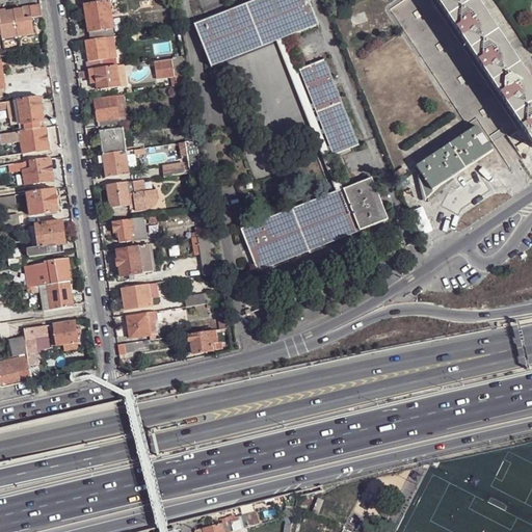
[(117,0),(116,0),(108,1),(109,9),(118,7),(117,0)]
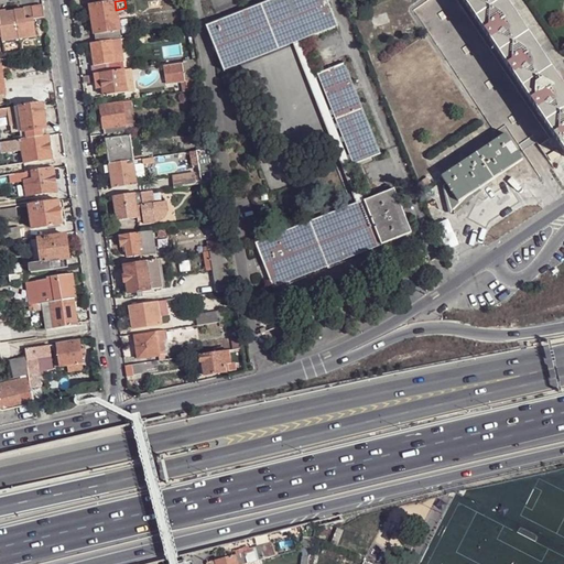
[(337,25),(327,0),(274,0),(206,26),(223,69),(238,64),(229,40),(295,14),(305,39),(337,25)]
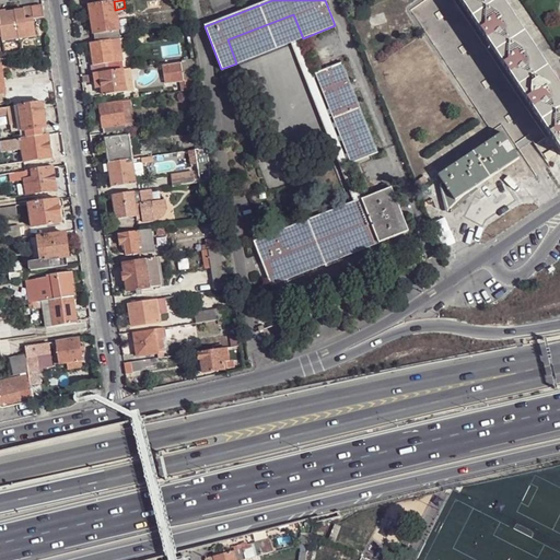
[(547,139),(456,0),(422,0),(411,8),(492,131),(502,125),(520,151),(533,142),(536,147),(547,139)]
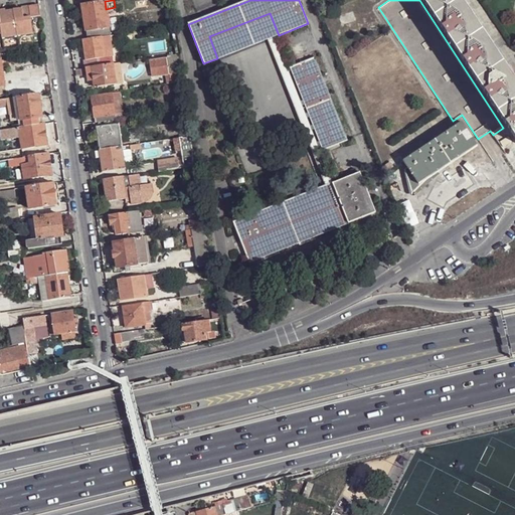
[(423,0),(514,139),(514,80),(462,0),(423,0)]
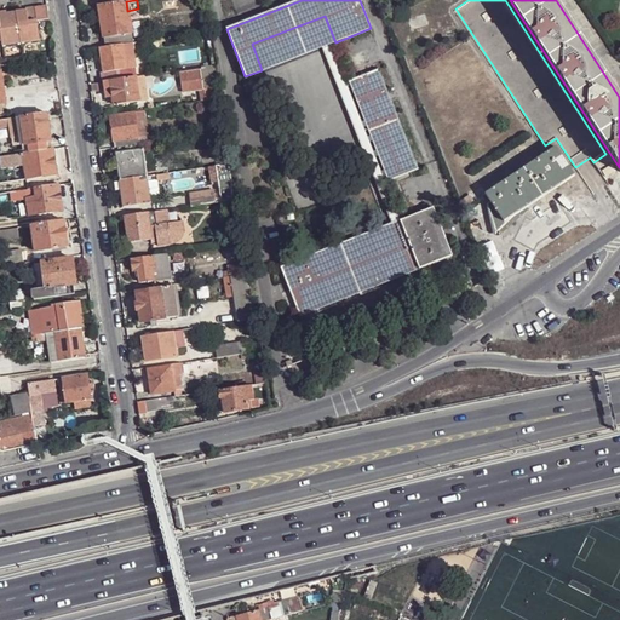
[(99,5),(104,38),(131,34),(127,11),(126,1),(118,3),(99,5)]
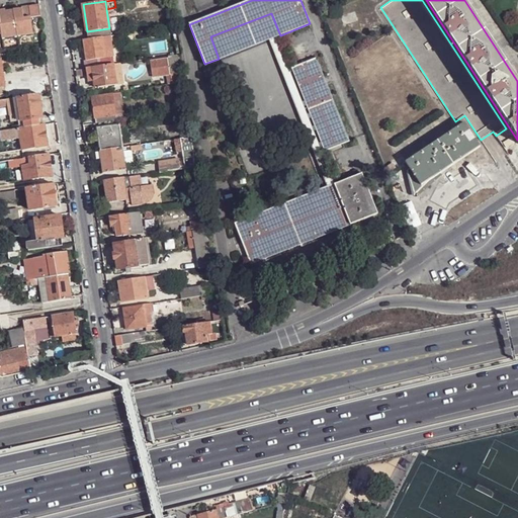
[(0,34),(2,34),(3,38),(33,34),(31,18),(41,17),(39,6),(22,8),(22,10),(6,12),(6,10),(0,11),(0,34)]
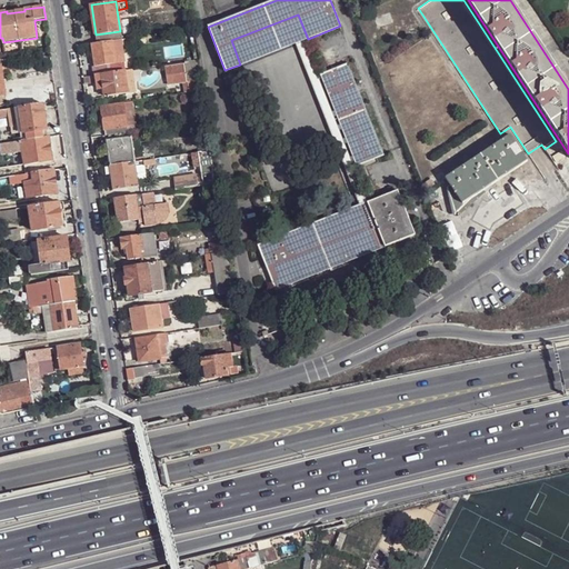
[(308,39),(298,15),(231,40),(240,65),(308,39)]
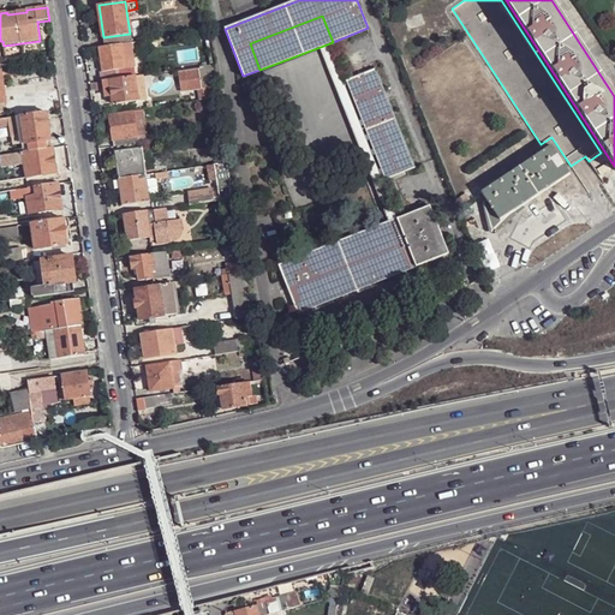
[(103,37),(105,47),(130,43),(131,43),(130,34),(103,37)]
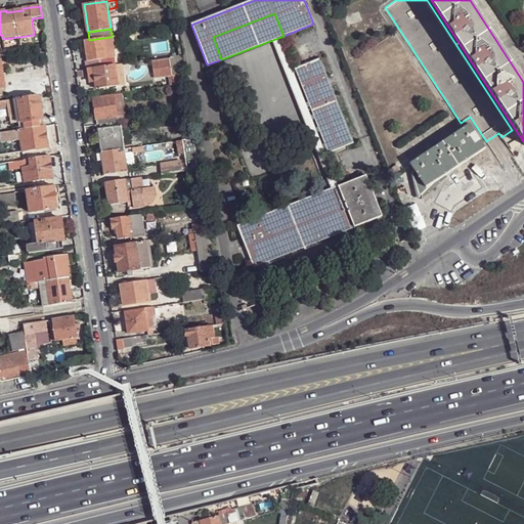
[(84,41),(87,61),(88,61),(89,70),(90,69),(94,69),(115,66),(111,37),(89,40),(85,41),(84,41)]
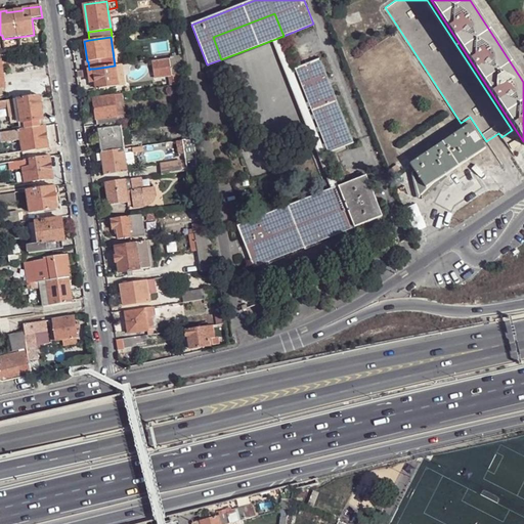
[(331,188),(339,185),(281,41),(274,43),(331,188)]
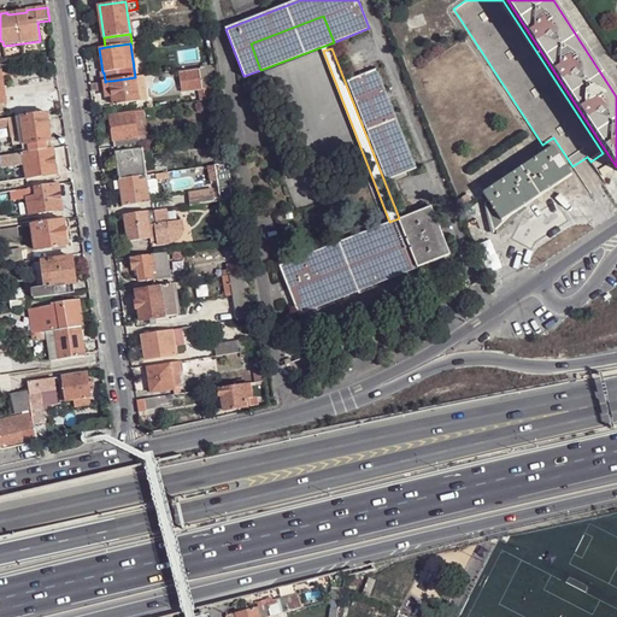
[(210,93),(215,92),(211,69),(201,70),(178,74),(181,92),(197,89),(210,87),(210,93)]
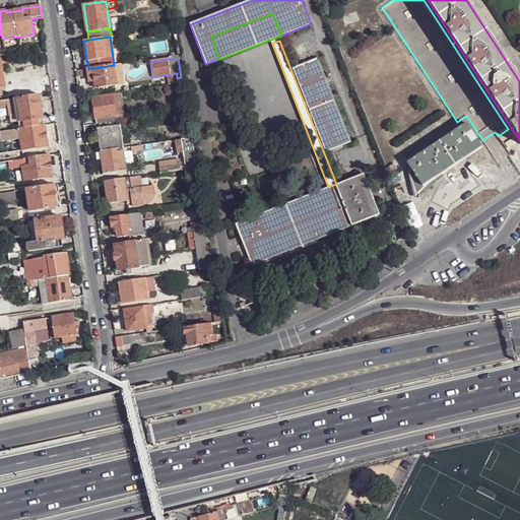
[(349,141),(317,58),(293,68),(325,151),(349,141)]
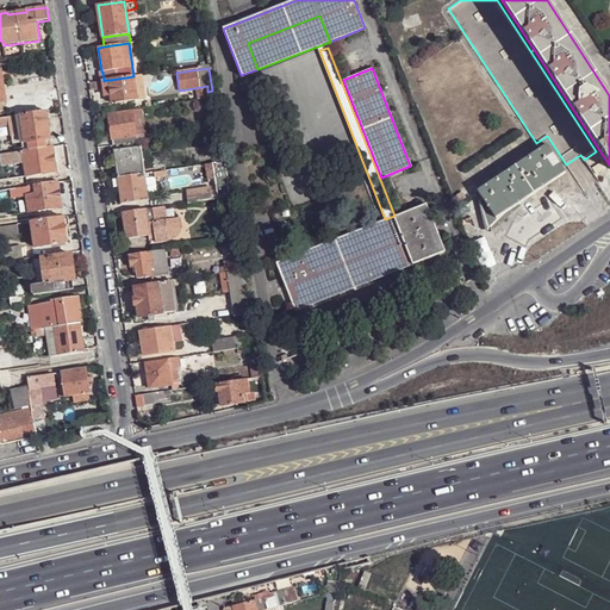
[(110,80),(105,80),(107,89),(111,89),(113,104),(145,99),(142,75),(141,75),(134,76),(110,80)]
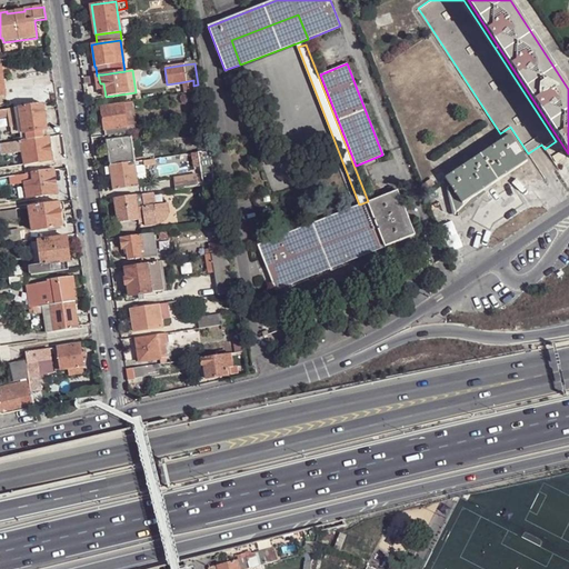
[(193,80),(181,82),(183,93),(191,92),(195,91),(193,86),(193,80)]
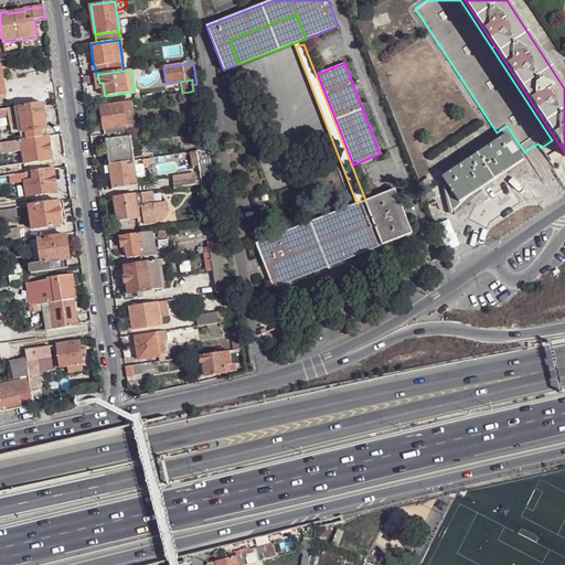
[(191,99),(199,98),(198,91),(193,91),(190,92),(191,99)]
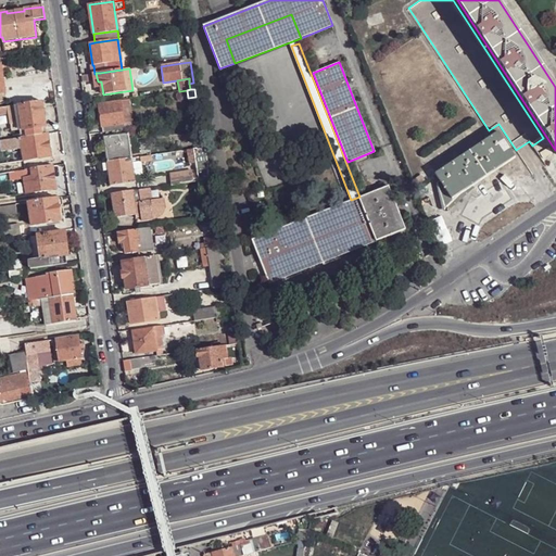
[(42,101),(0,108),(0,114),(9,113),(10,124),(16,123),(17,130),(25,129),(26,137),(47,134),(42,101)]
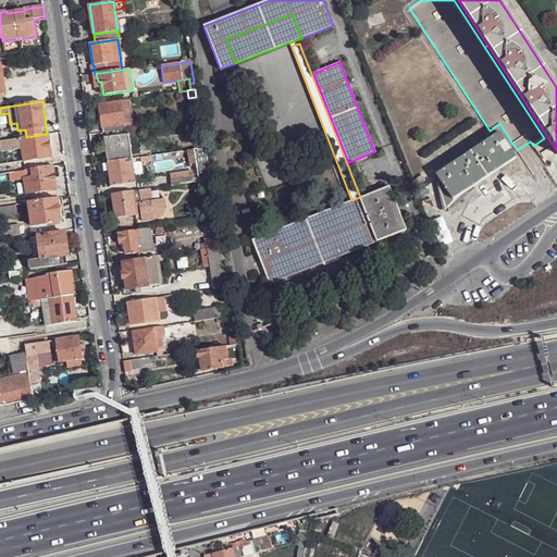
[(124,130),(132,128),(128,101),(121,102),(123,124),(124,130)]
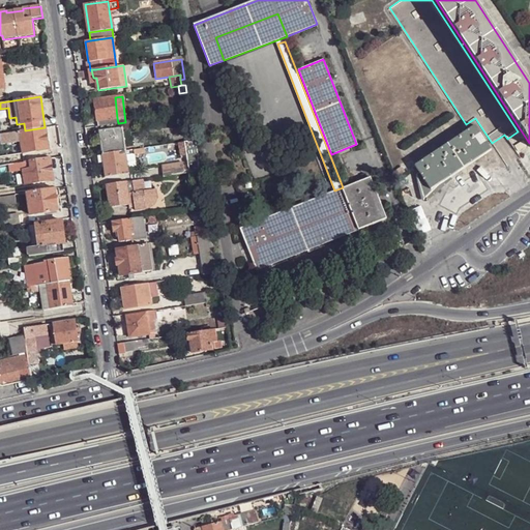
[(94,100),(97,120),(117,118),(115,97),(94,100)]
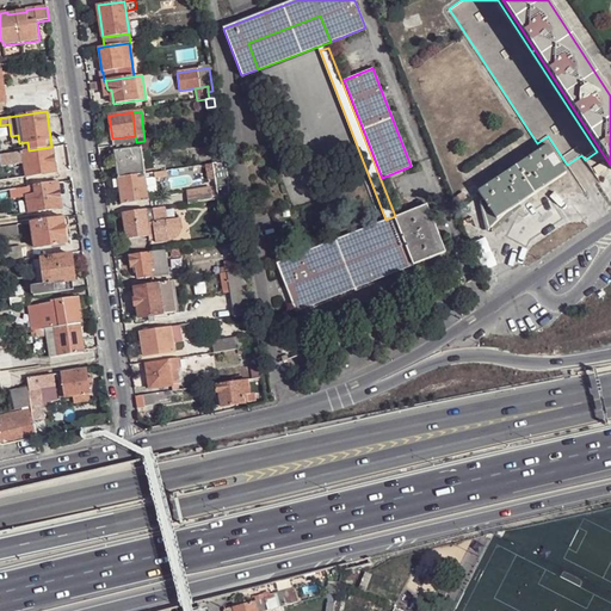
[(112,139),(113,146),(136,142),(135,136),(112,139)]
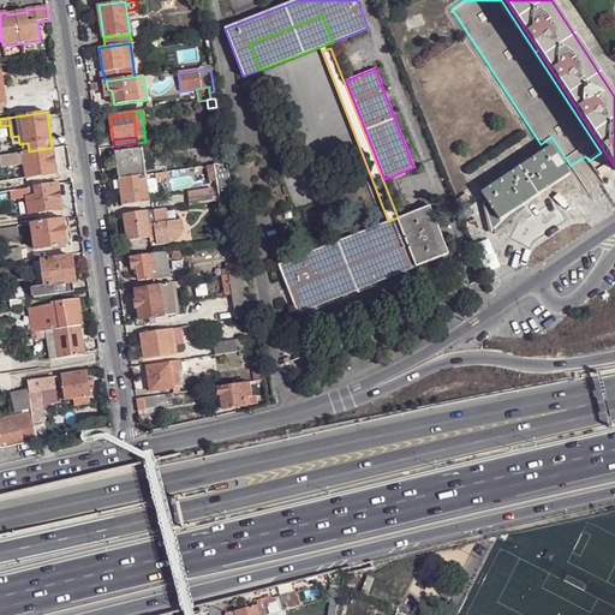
[(29,151),(0,155),(0,163),(1,168),(25,163),(28,177),(58,172),(53,147),(52,148),(29,151)]
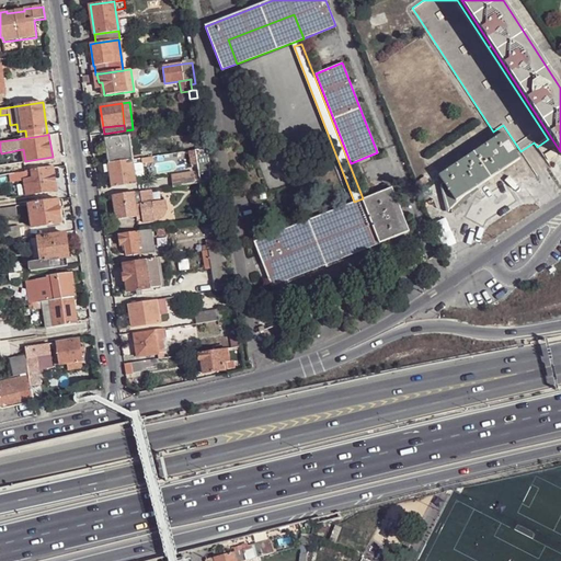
[(521,160),(502,134),(439,174),(444,182),(456,201),(521,160)]
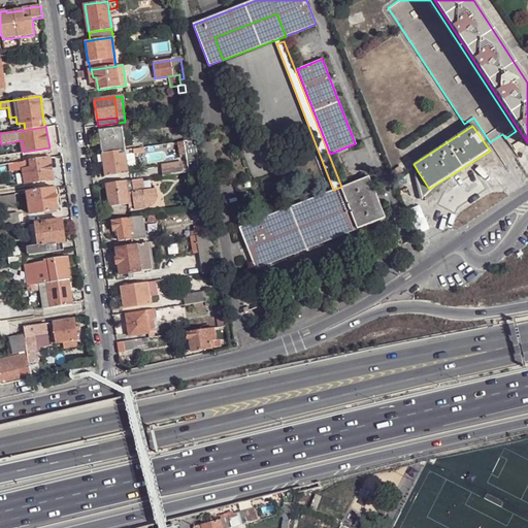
[(100,141),(102,154),(125,151),(122,128),(99,131),(100,141)]
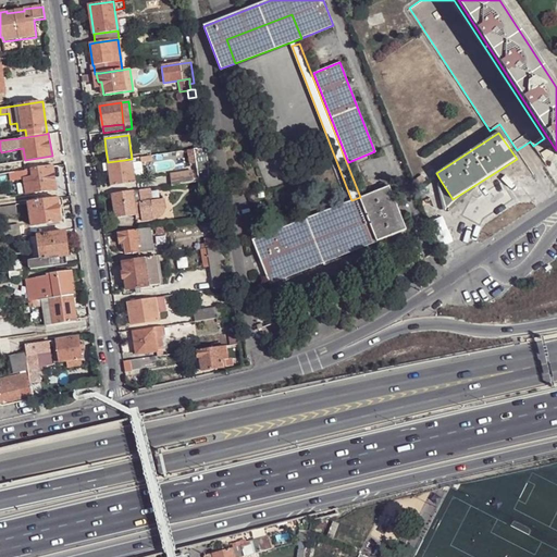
[(196,163),(199,182),(202,181),(210,180),(205,148),(194,149),(196,163)]
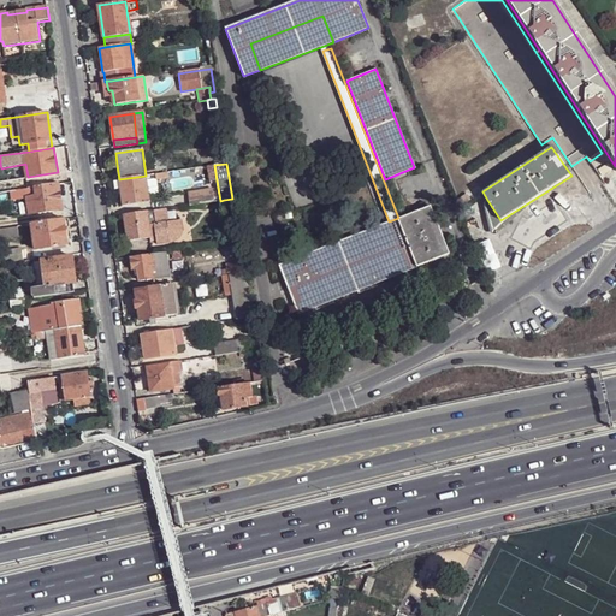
[(214,165),(207,166),(209,182),(217,181),(214,165)]
